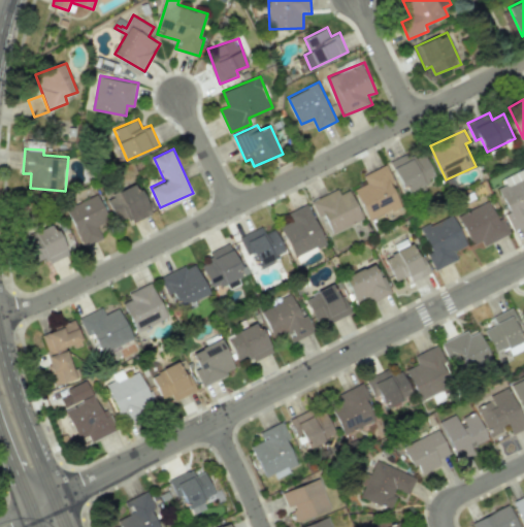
[(392,161),(406,192),(437,177),(426,153),(416,157),(414,152),(392,161)]
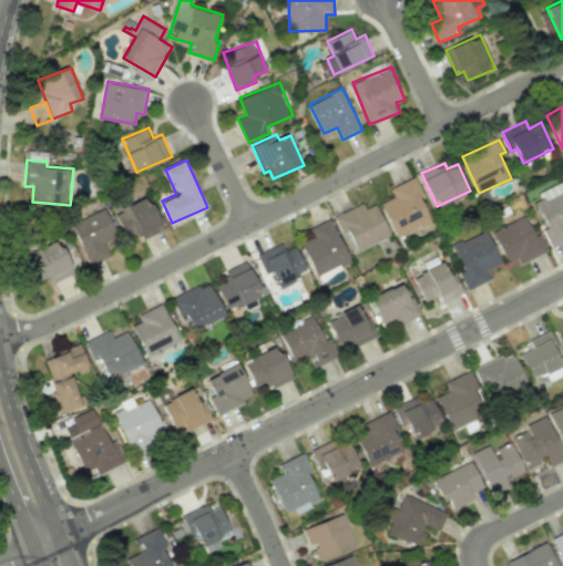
[(434,219),(416,176),(392,187),(396,196),(384,202),(399,236),(434,219)]
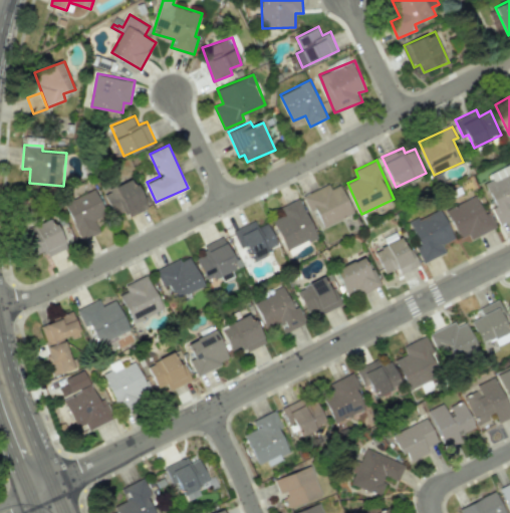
[(509,165),(492,173),(494,179),(485,183),(503,223),(509,220),(509,165)]
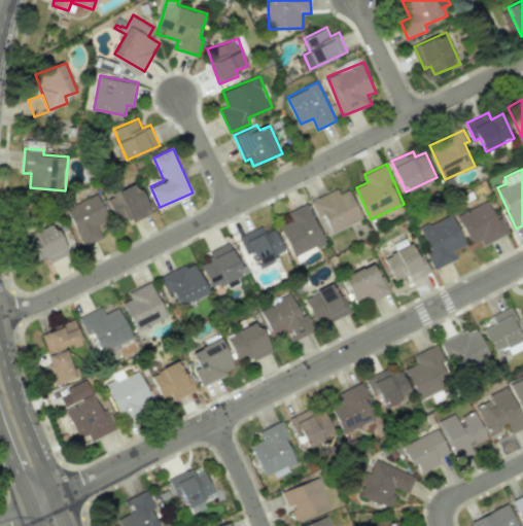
[(138,181),(107,196),(119,220),(130,216),(133,222),(152,213),(138,181)]
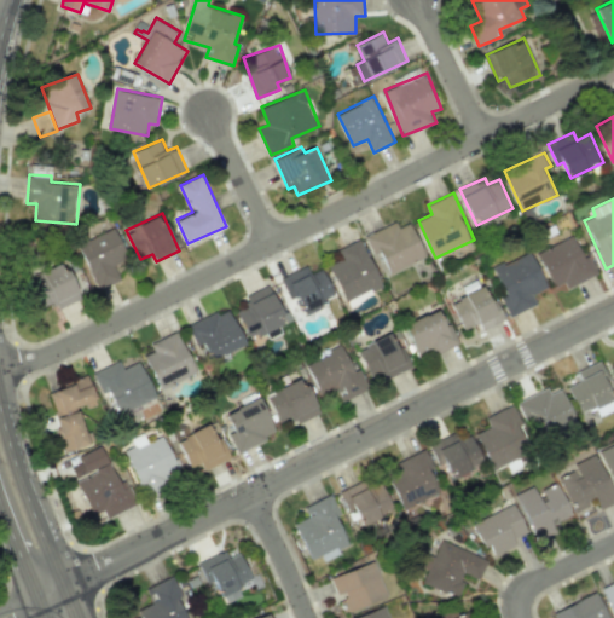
[(412,221),(400,226),(398,221),(368,234),(376,254),(382,252),(392,272),(428,256),(412,221)]
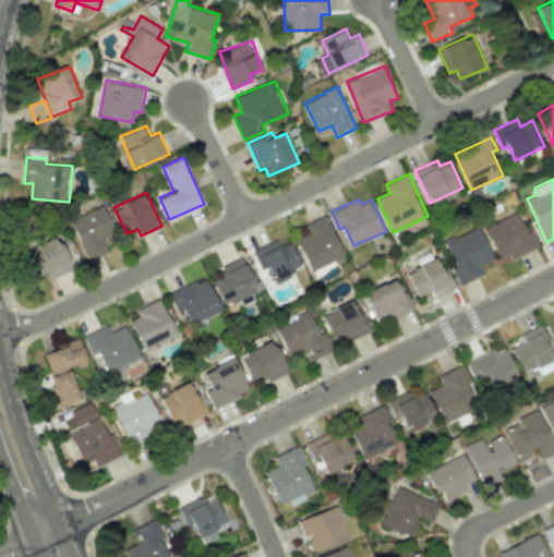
[(72,219),(91,261),(110,252),(105,238),(117,232),(105,204),(72,219)]
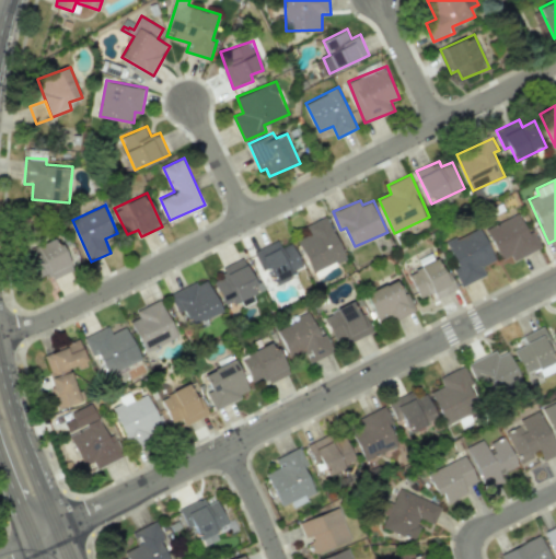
[(502,258),(513,254),(516,260),(543,247),(534,229),(529,231),(520,212),(488,228),(502,258)]
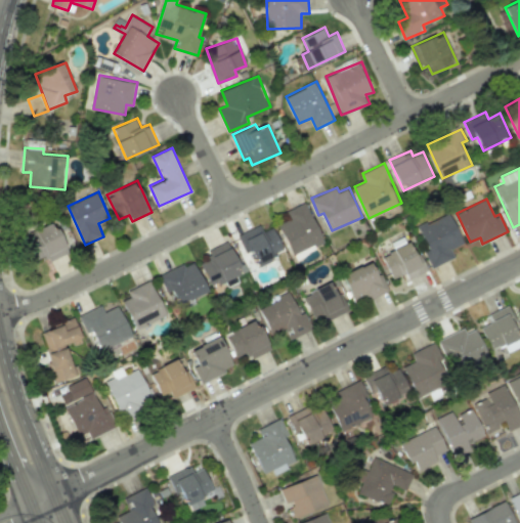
[(294,257),(326,244),(308,202),(289,210),(292,218),(279,223),(294,257)]
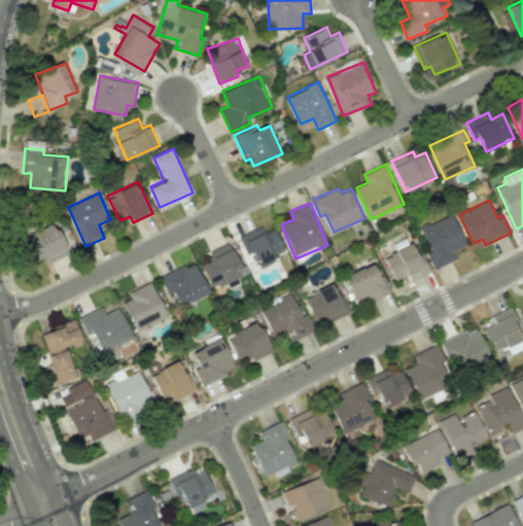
[(436,269),(459,258),(456,250),(467,245),(454,213),(421,226),(431,250),(428,251),(436,269)]
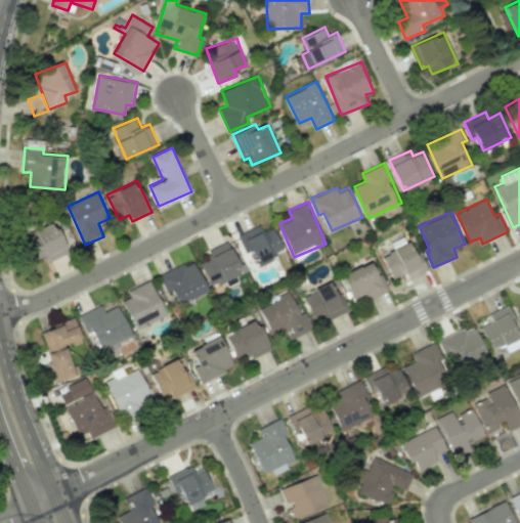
[(70,252),(55,220),(36,229),(40,238),(27,244),(35,260),(45,255),(48,262),(70,252)]
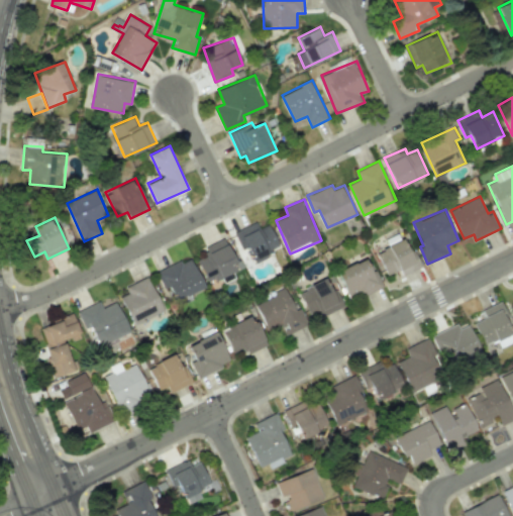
[(271,223),(262,227),(259,221),(237,230),(251,262),(282,247),(271,223)]
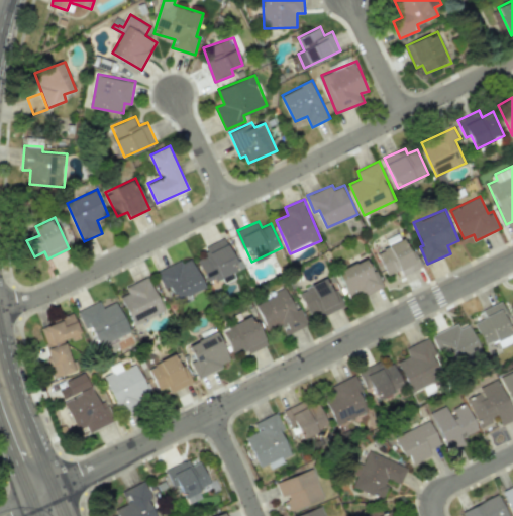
[(225,237),(205,247),(209,255),(200,260),(210,283),(240,269),(225,237)]
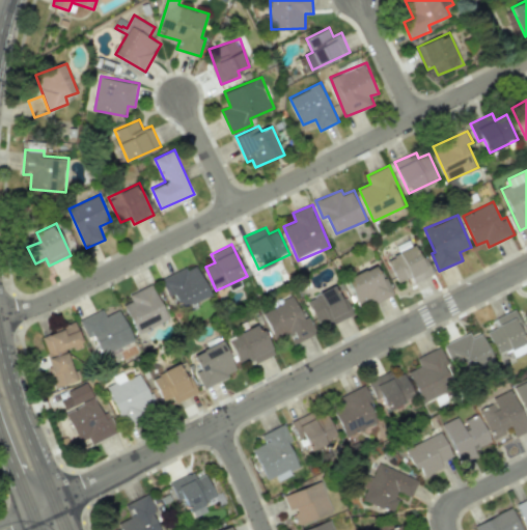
[(417,282),(434,274),(419,244),(389,258),(399,282),(414,276),(417,282)]
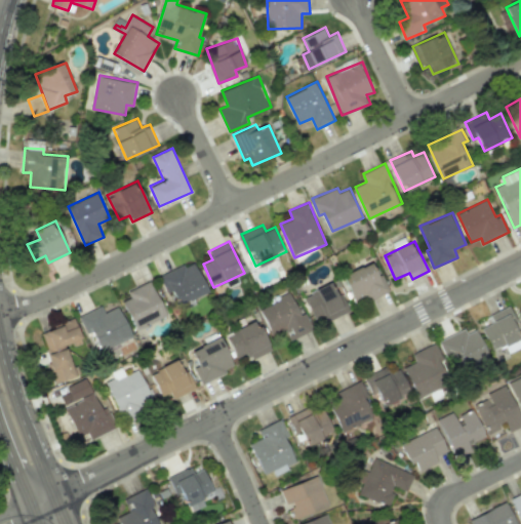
[(209,290),(195,259),(162,276),(169,291),(173,290),(181,305),(209,290)]
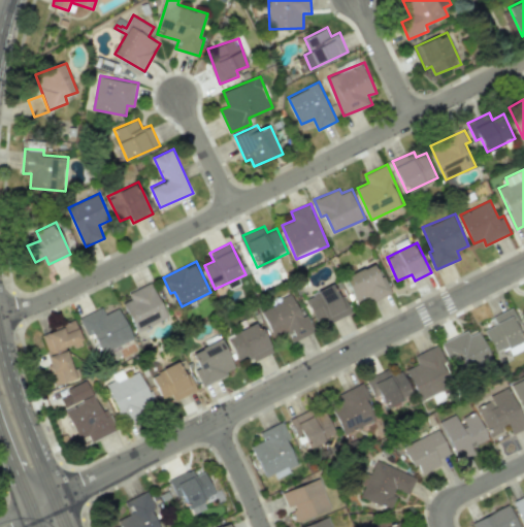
[(394,292),(386,273),(381,276),(374,262),(346,275),(360,307),(394,292)]
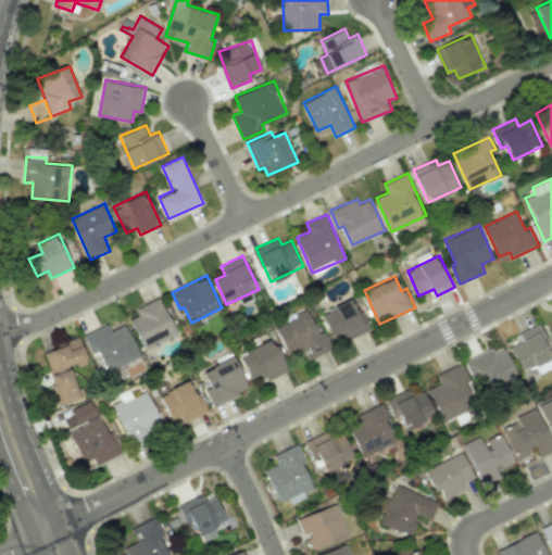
[(147,349),(179,333),(161,297),(138,307),(141,314),(132,318),(147,349)]
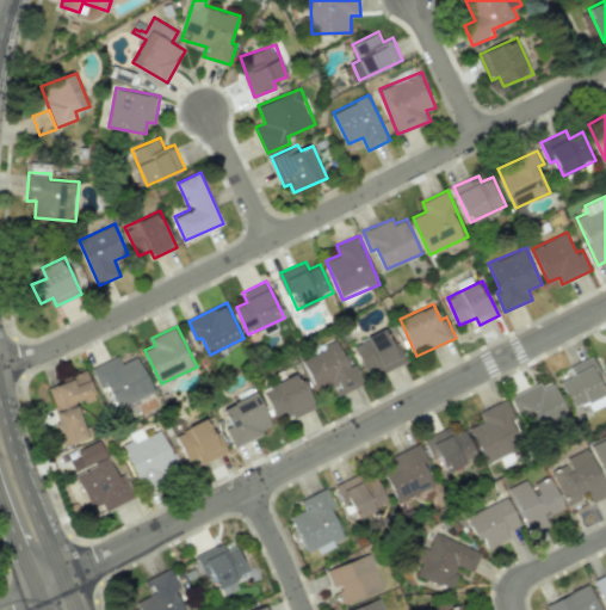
[(383,373),(406,363),(390,327),(354,344),(368,371),(379,367),(383,373)]
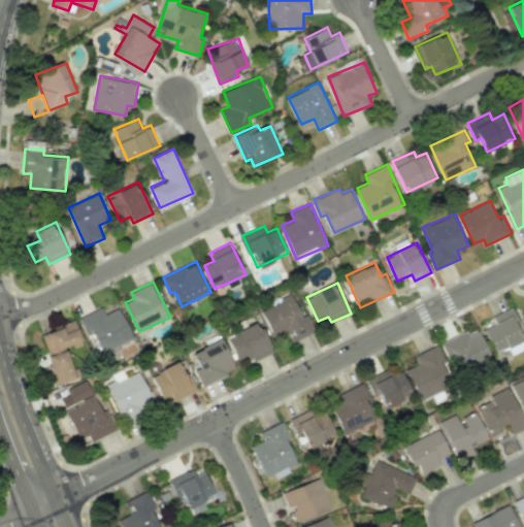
[(303,316),(294,295),(263,308),(274,335),(289,329),(294,341),(317,331),(308,314),(303,316)]
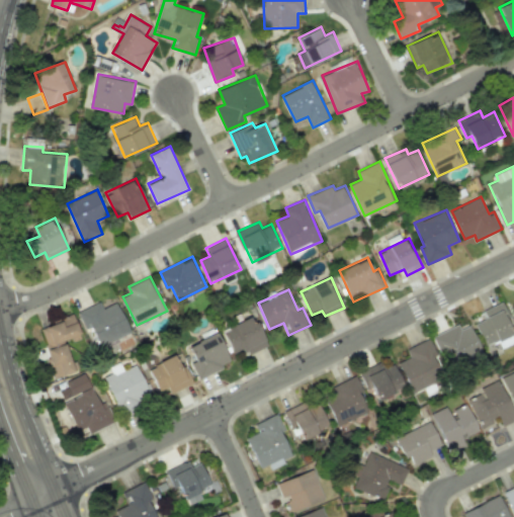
[(133,332),(118,302),(105,308),(102,300),(80,312),(88,329),(93,327),(102,346),(133,332)]
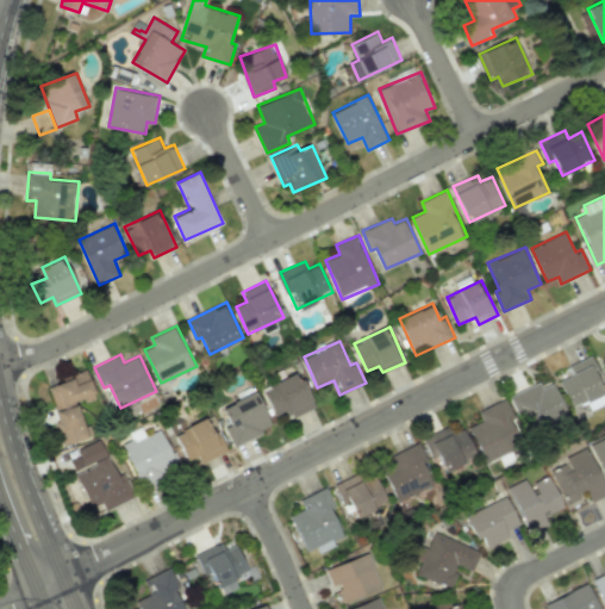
[(563,379),(573,406),(604,396),(604,385),(593,356),(572,364),(575,374),(563,379)]
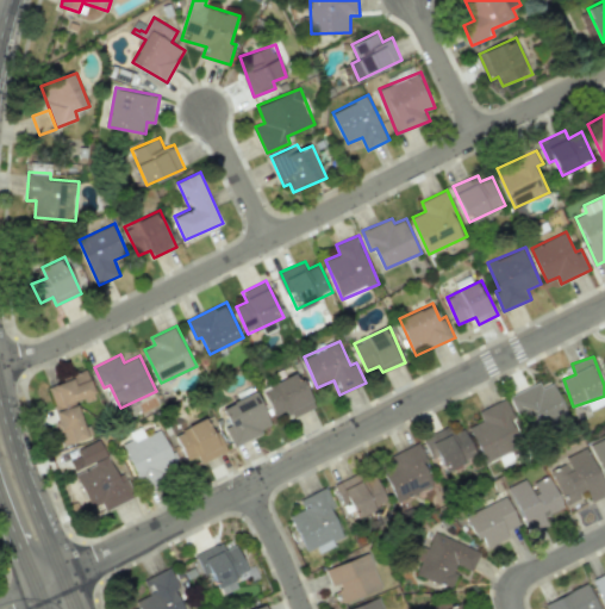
[(89,436),(78,398),(97,392),(89,371),(49,384),(68,443),(89,436)]
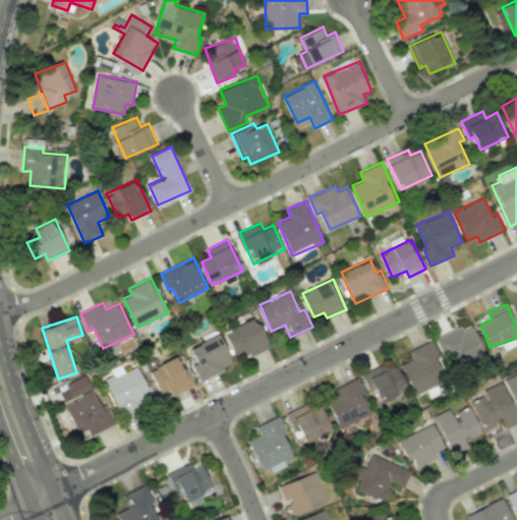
[(256,316),(226,330),(237,355),(250,349),(253,356),(271,348),(256,316)]
